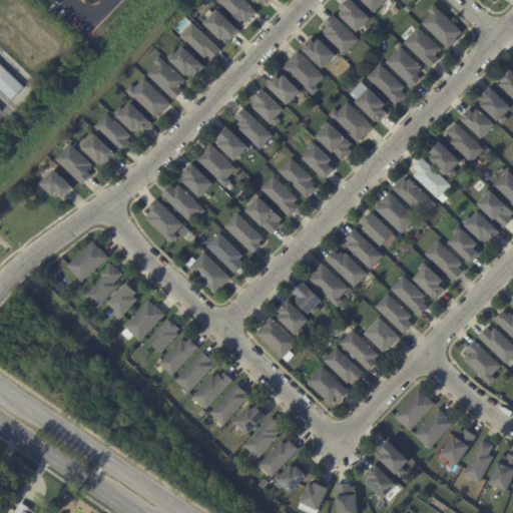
[(246,0),(259,11),(252,17),(252,16),(246,22),(244,19),(242,21),(219,0),(246,0)]
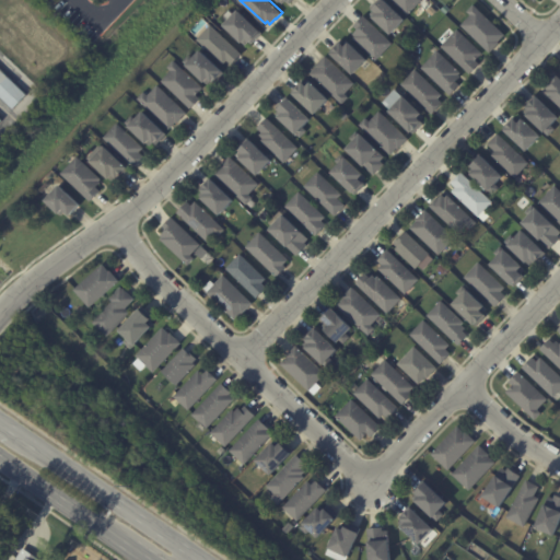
[(398,27),(392,34),(372,14),(376,10),(373,8),(381,0),(387,0),(407,19),(398,27)]
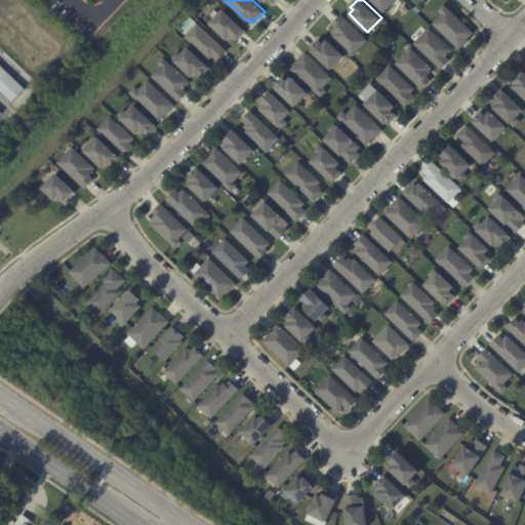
[(396,0),(384,12),(371,0),(396,0)]
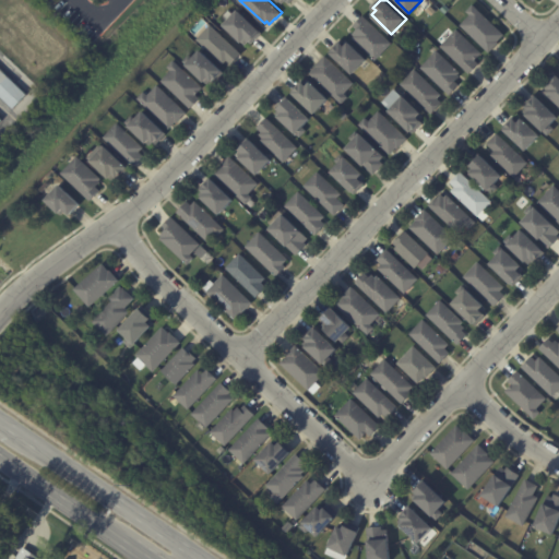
[(504,36),(490,51),(461,25),(471,14),(466,10),(473,3),(507,34),(504,36)]
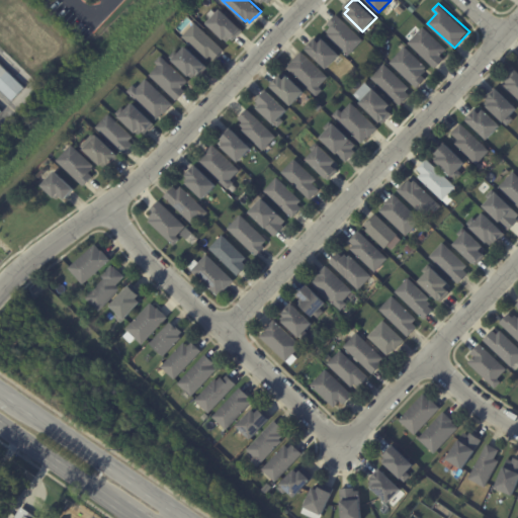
[(243,30),(233,40),(231,37),(228,41),(207,21),(221,7),(243,30)]
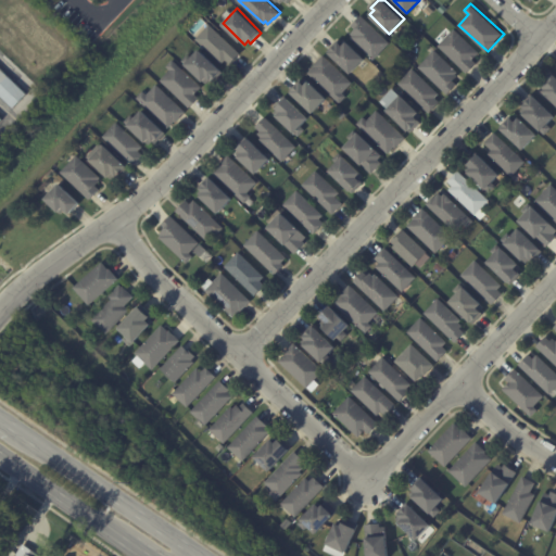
[(381,51),(374,59),(366,51),(367,50),(350,34),(355,28),(352,25),(362,15),(390,42),(381,51)]
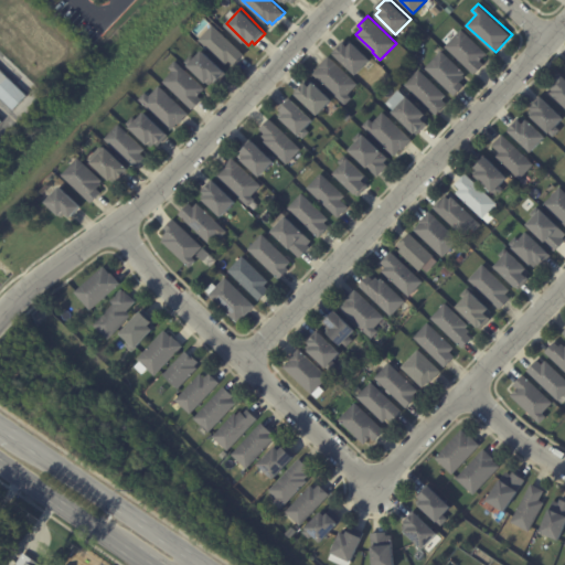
[(244,54),(234,64),(230,60),(225,64),(199,39),(213,24),(244,54)]
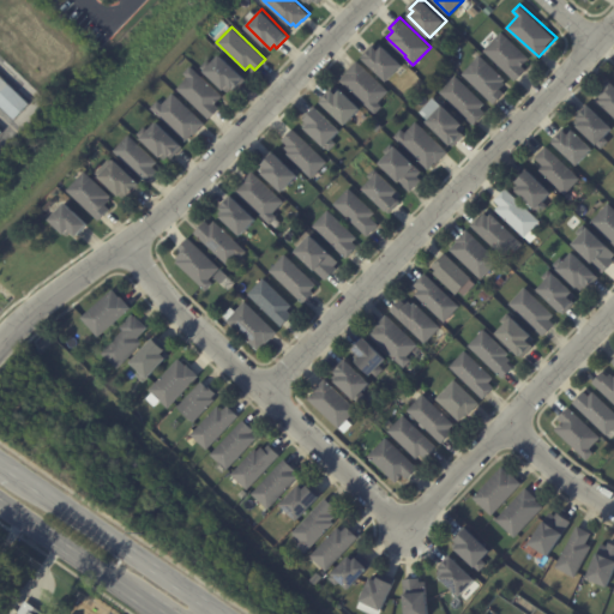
[(529,60),(524,65),(528,68),(516,80),(485,50),(503,31),(531,58),(529,60)]
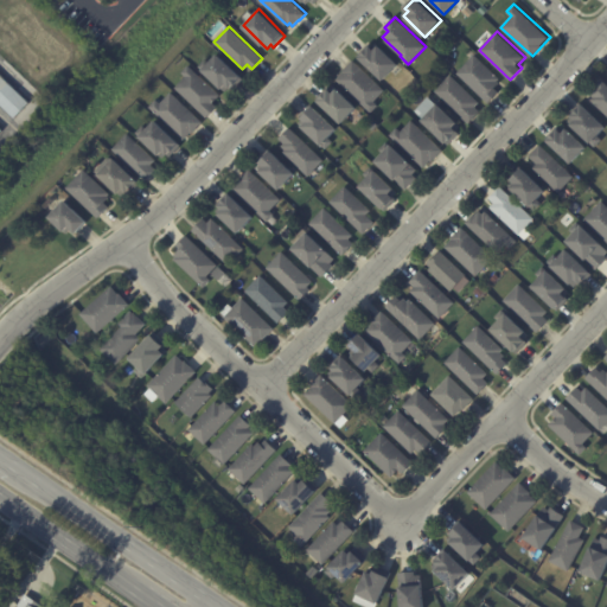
[(398,65),(384,80),(359,57),(371,44),(376,49),(381,44),(400,63),(398,65)]
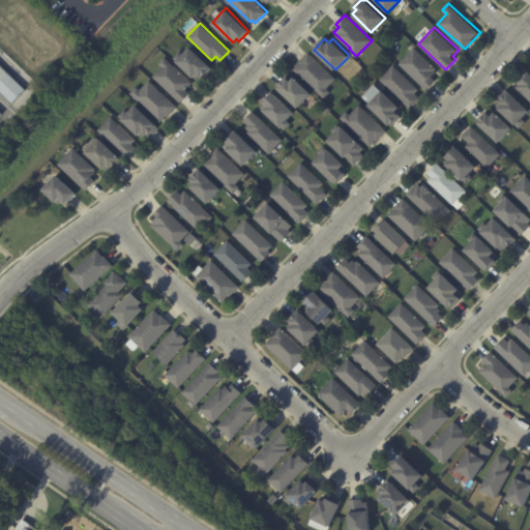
[(211,69),(203,78),(201,77),(198,80),(194,76),(193,77),(174,57),(180,51),(182,53),(189,46),(212,68),(211,69)]
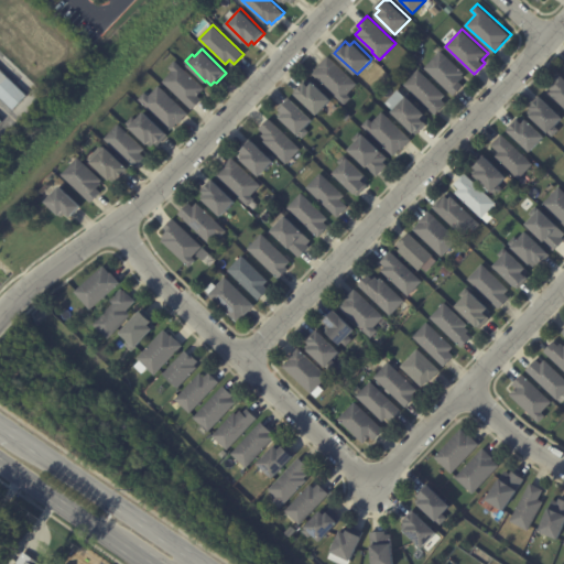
[(464,74),(463,75),(465,76),(461,82),(464,85),(454,96),(425,67),(442,50),(465,73),(464,74)]
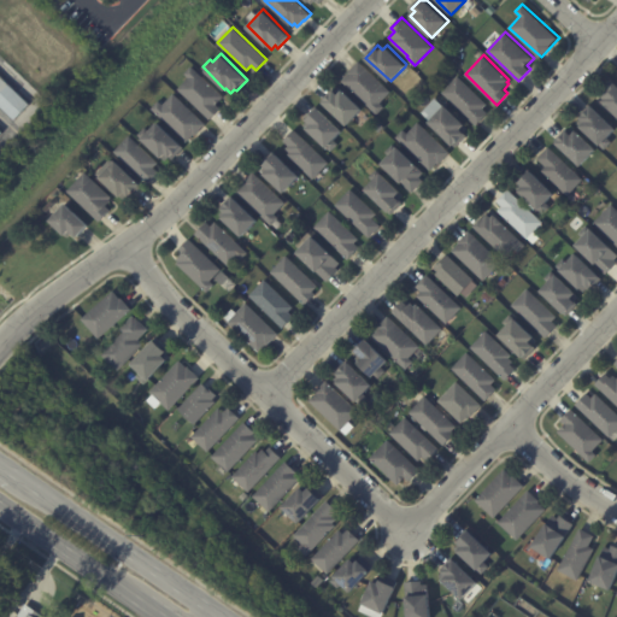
[(378,115),(342,81),(350,72),(348,72),(359,60),(392,90),(381,103),(386,107),(378,115)]
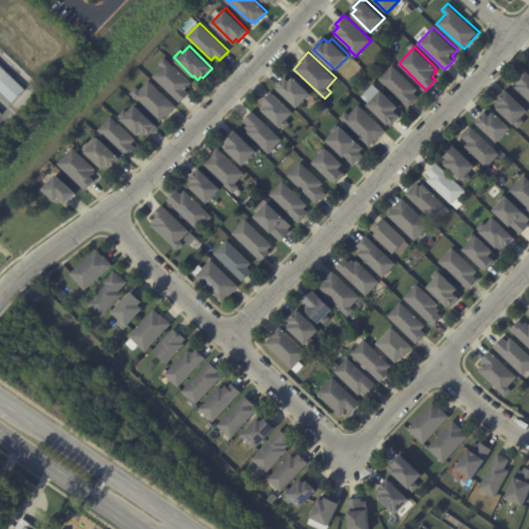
[(191,84),(186,89),(189,92),(180,102),(153,76),(162,66),(158,62),(164,56),(192,83),(191,84)]
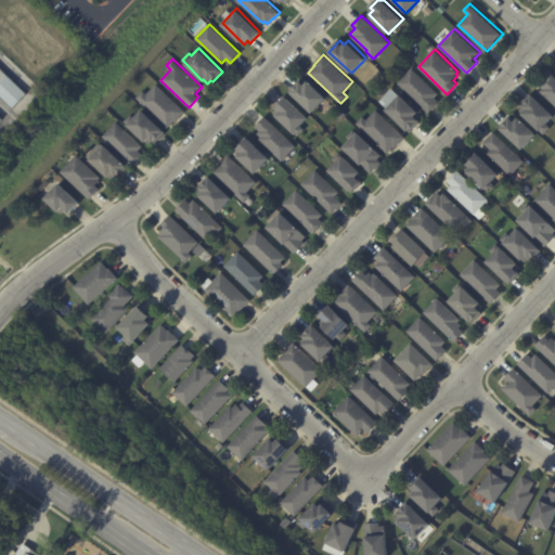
[(0,94),(0,67),(27,94),(14,108),(0,94)]
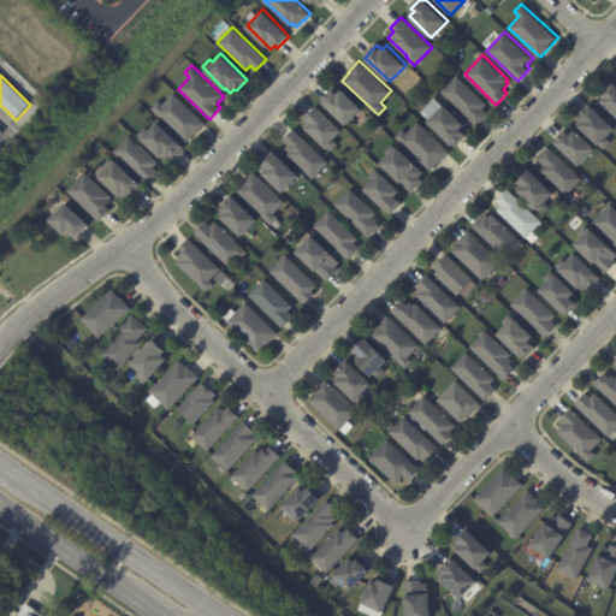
[(485,105),(483,107),(487,112),(477,125),(442,93),(457,76),(487,104),(485,105)]
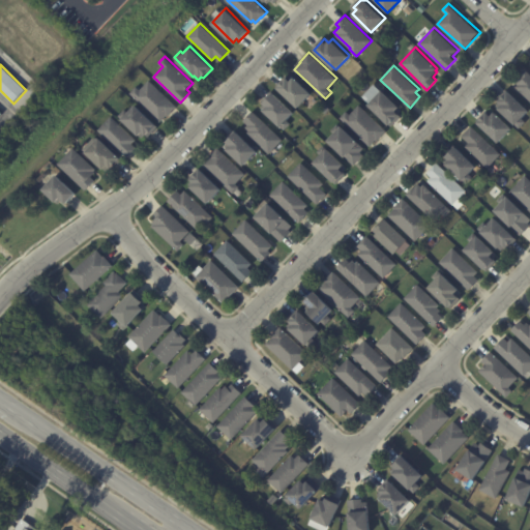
[(529,72),(529,99),(517,87),(519,84),(517,82),(522,76),(521,75),(526,68),(529,72)]
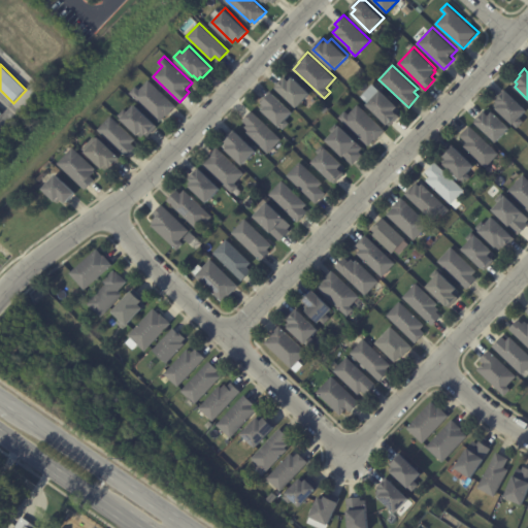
[(291,79),(294,76),(310,93),(297,107),(276,87),(286,76),(291,80),(291,79)]
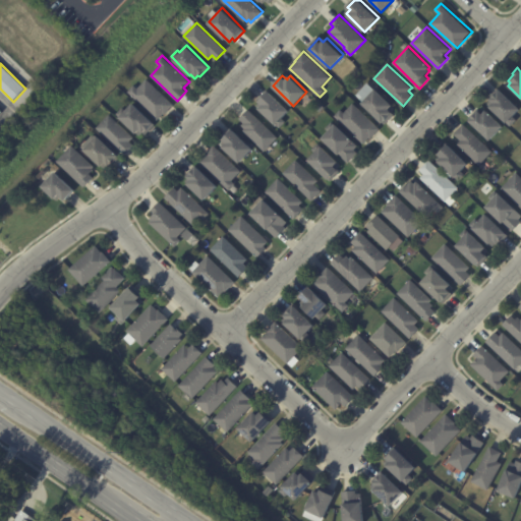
[(173,104),(158,120),(128,92),(134,84),(137,89),(147,78),(173,104)]
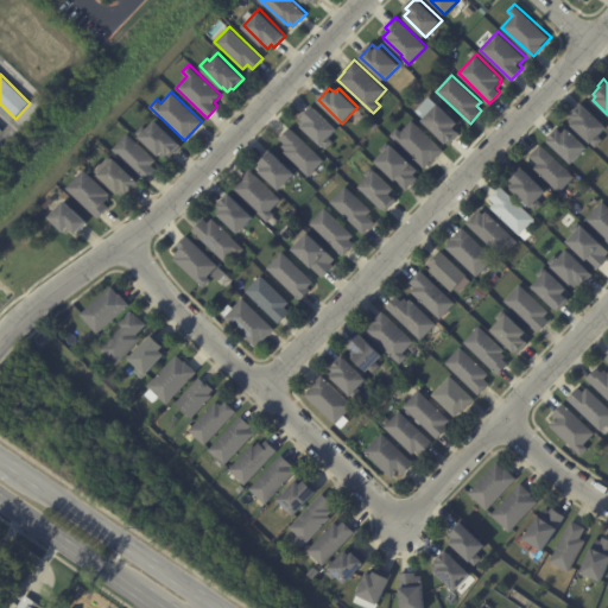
[(458,128),(457,131),(460,133),(449,145),(423,120),(424,118),(416,111),(429,96),(437,103),(438,102),(462,125),(458,128)]
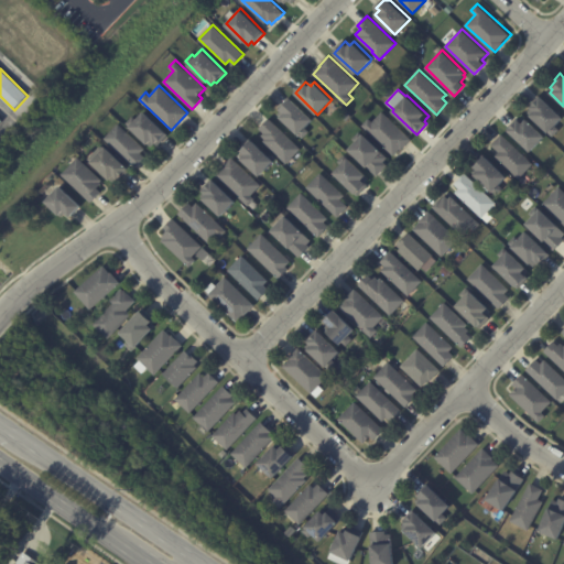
[(553,139),(528,115),(532,110),(530,108),(541,97),(563,118),(555,127),(560,131),(553,139)]
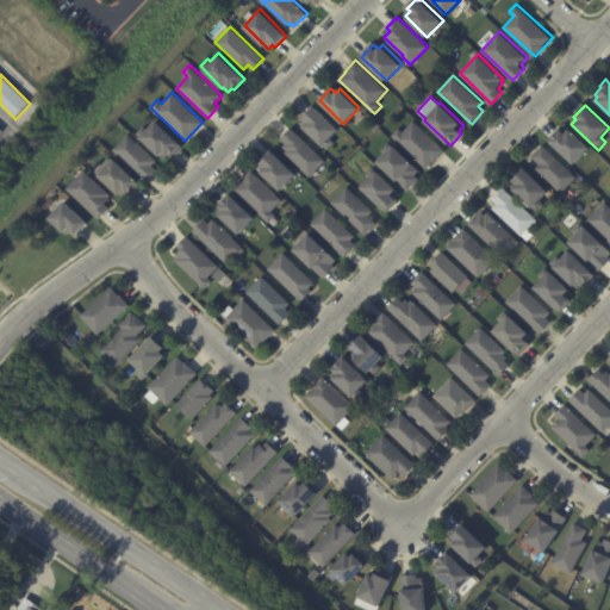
[(305,122),(305,120),(303,118),(315,106),(340,130),(331,138),(336,143),(329,151),(302,125),(305,122)]
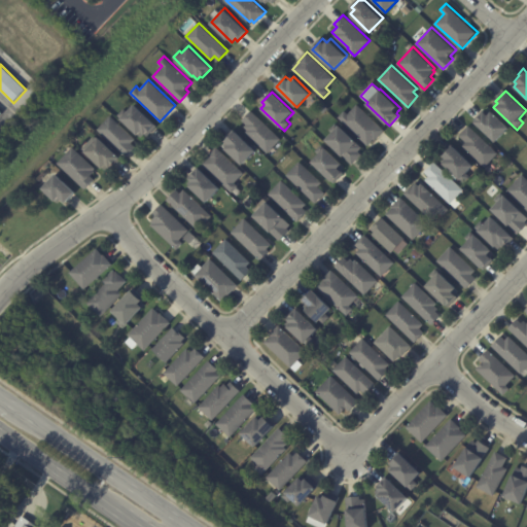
[(156,126),(147,136),(145,134),(141,138),(117,115),(126,107),(128,110),(134,103),(156,126)]
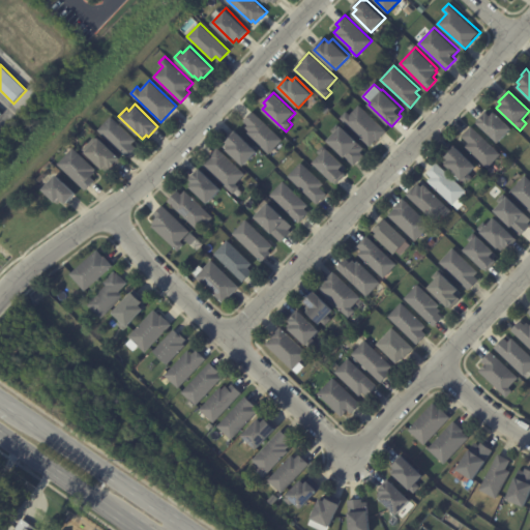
[(385,133),(378,141),(377,139),(371,146),(341,118),(347,111),(350,114),(359,105),(387,130),(385,133)]
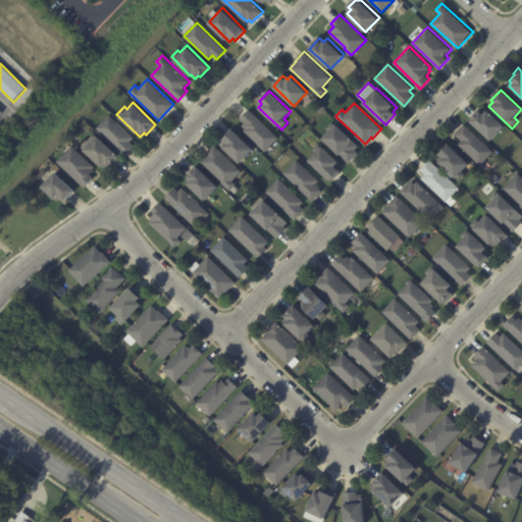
[(278,138),(266,151),(245,131),(246,128),(243,124),(245,122),(241,118),(249,109),(278,138)]
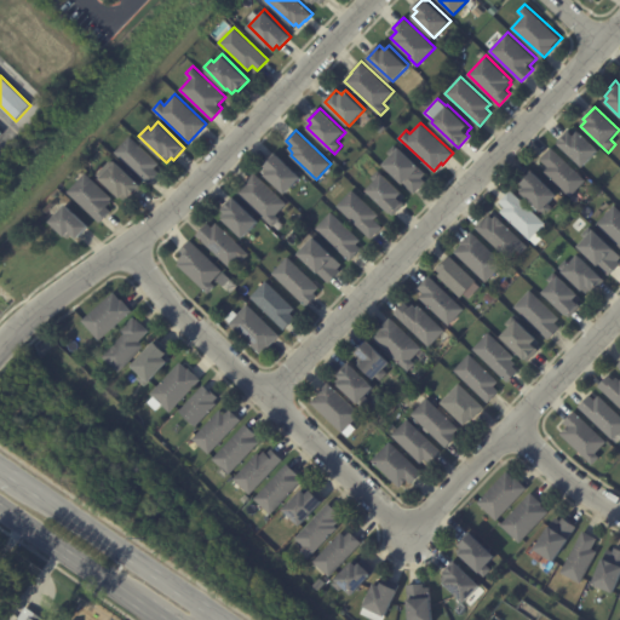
[(596,154),(585,166),(561,143),(572,131),(577,135),(581,130),(601,148),(596,154)]
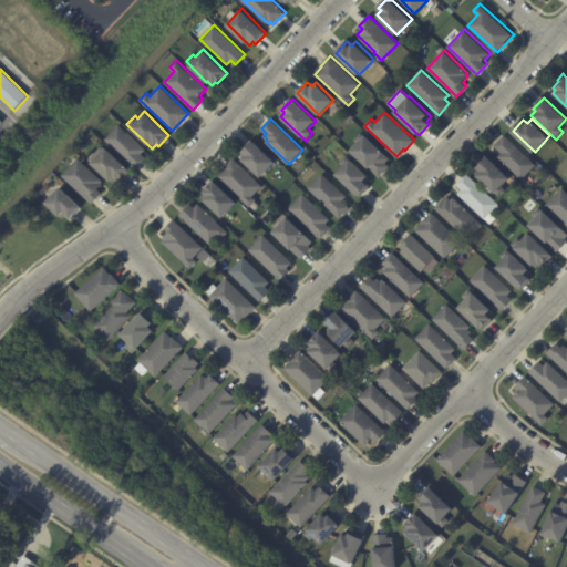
[(145,150),(142,153),(146,157),(136,168),(105,140),(119,124),(145,150)]
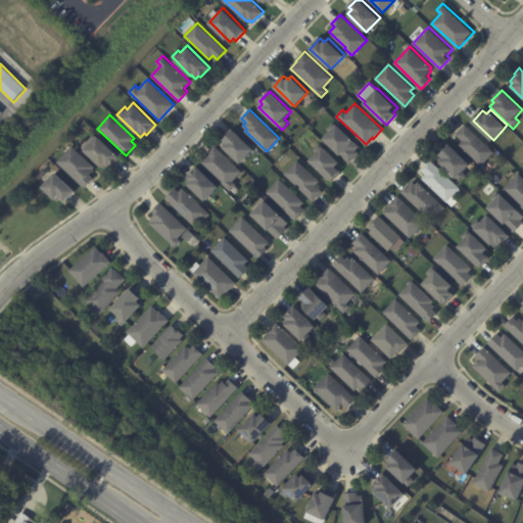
[(358,154),(349,163),(324,138),(337,124),(361,145),(357,149),(360,152),(358,154)]
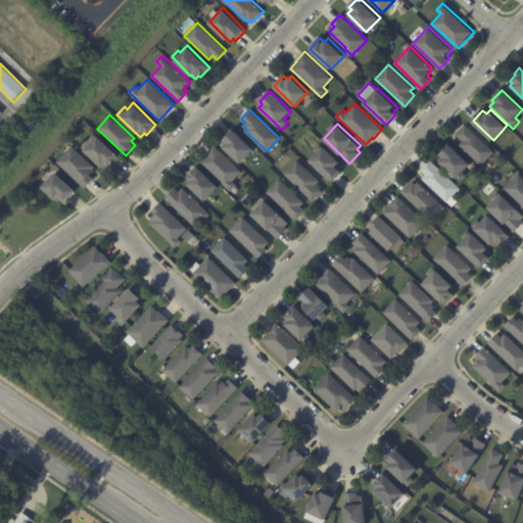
[(494,152),(482,165),(460,144),(464,141),(457,135),(467,125),(494,152)]
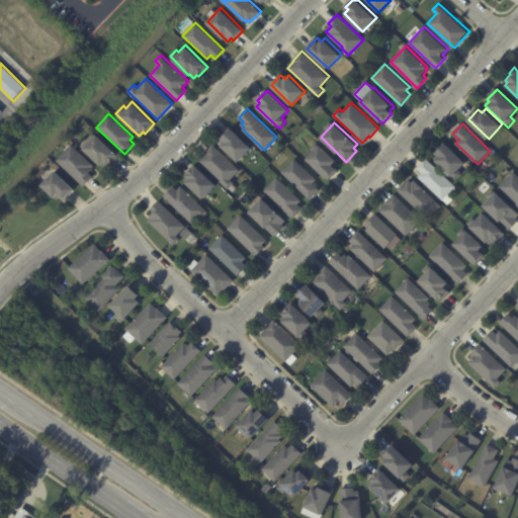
[(251,149),(238,162),(222,147),(225,143),(222,139),(231,128),(251,149)]
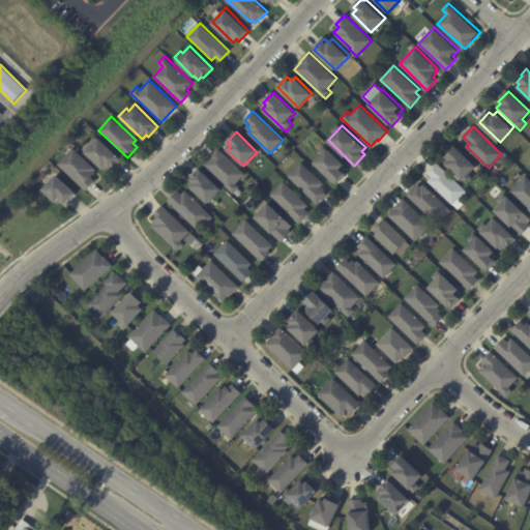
[(123,160),(113,171),(111,168),(107,172),(83,149),(91,141),(93,143),(99,137),(123,160)]
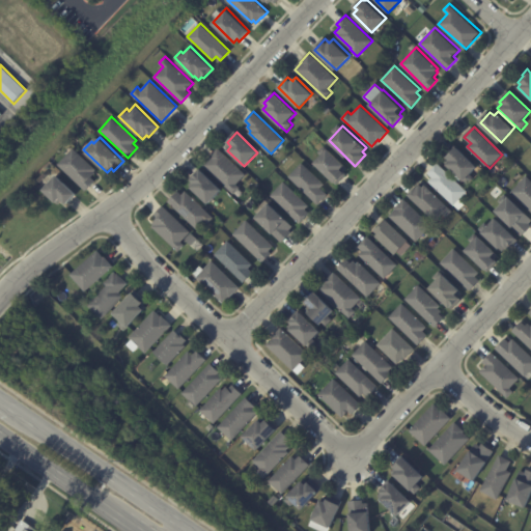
[(477,166),(478,166),(471,173),(475,177),(469,185),(448,164),(451,160),(448,157),(458,146),(477,166)]
